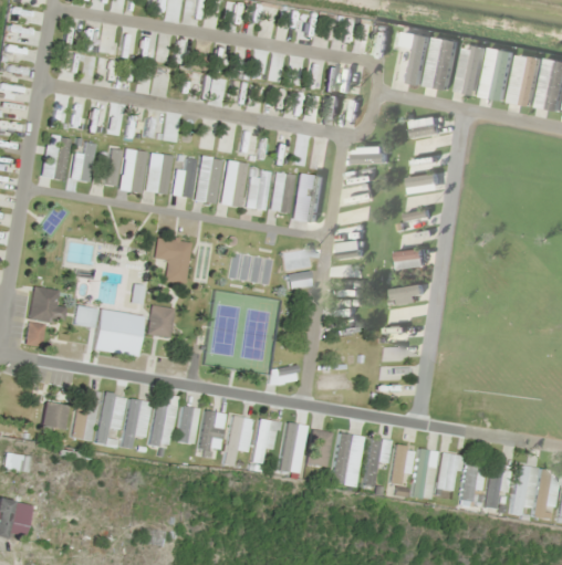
[(429,39),(405,34),(396,81),(420,85),(429,39)]
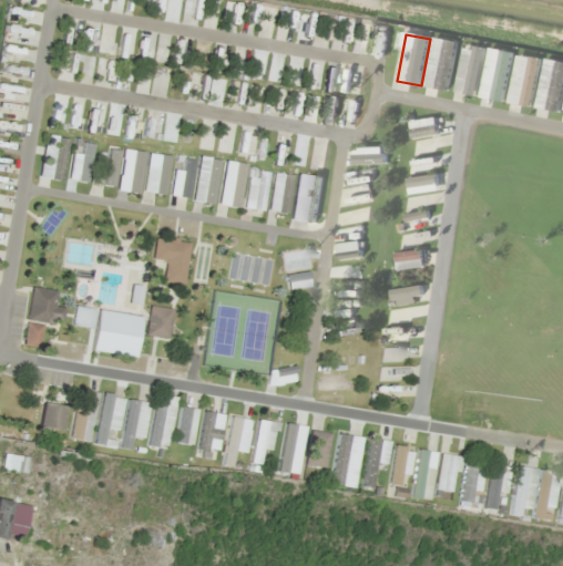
[(453,91),(456,42),(434,41),(431,89),(453,91)]
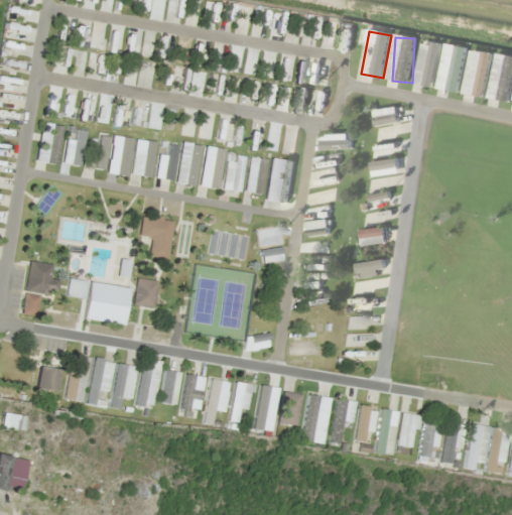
[(430,49),(421,48),(417,85),(435,87),(441,43),(431,42),(430,49)]
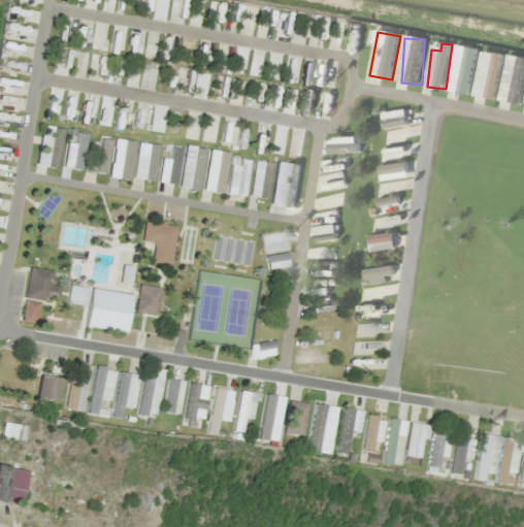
[(478,48),(457,45),(450,91),(471,95),(478,48)]
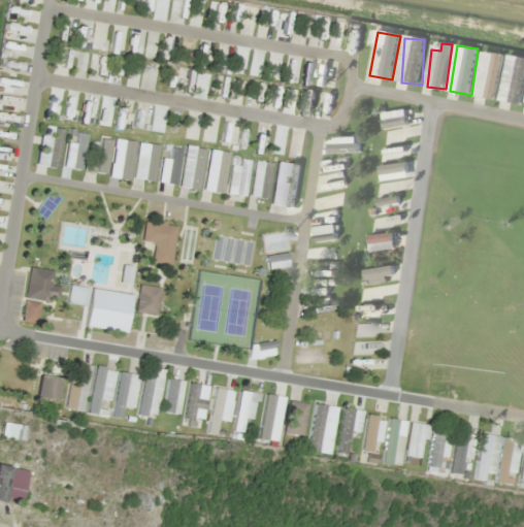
[(475,97),(496,101),(505,55),(483,51),(475,97)]
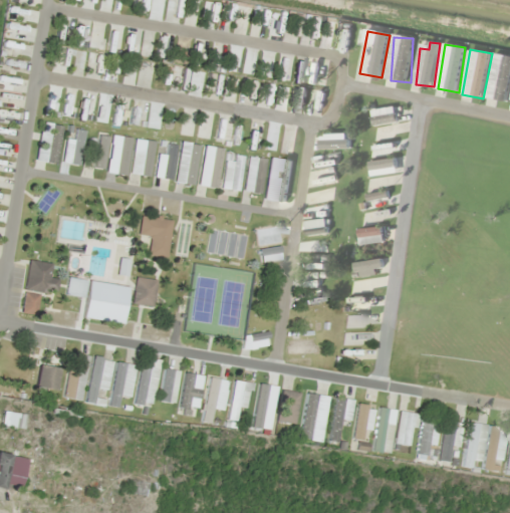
[(495,100),(506,99),(506,83),(509,83),(509,58),(494,58),(495,100)]
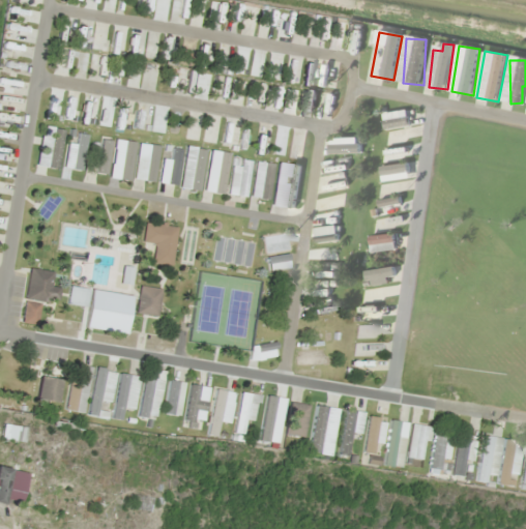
[(97,104),(88,104),(87,123),(96,124),(97,104)]
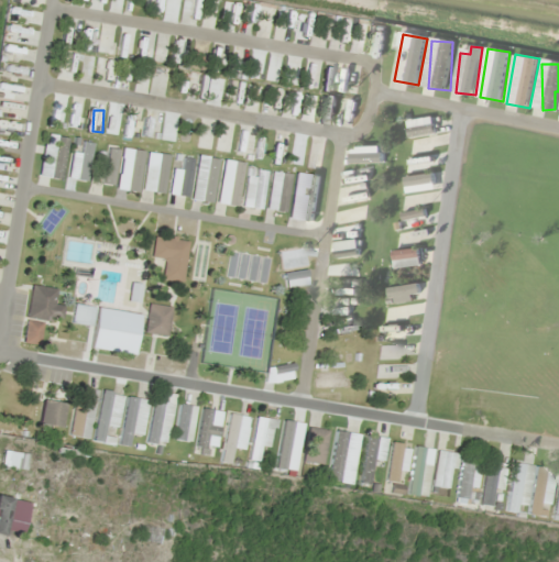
[(70,138),(48,133),(41,175),(63,179),(70,138)]
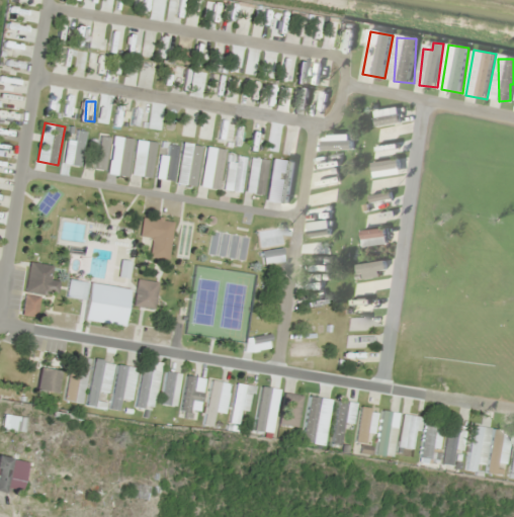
[(68,144),(64,163),(81,167),(88,132),(78,130),(75,146),(68,144)]
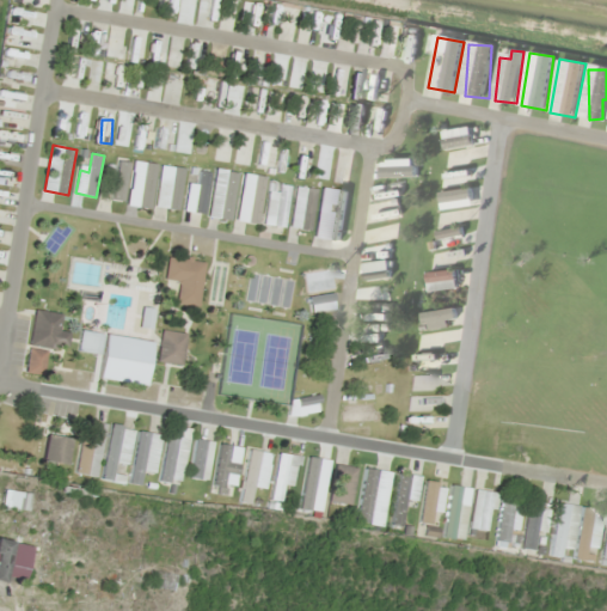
[(149,206),(158,166),(146,164),(138,203),(149,206)]
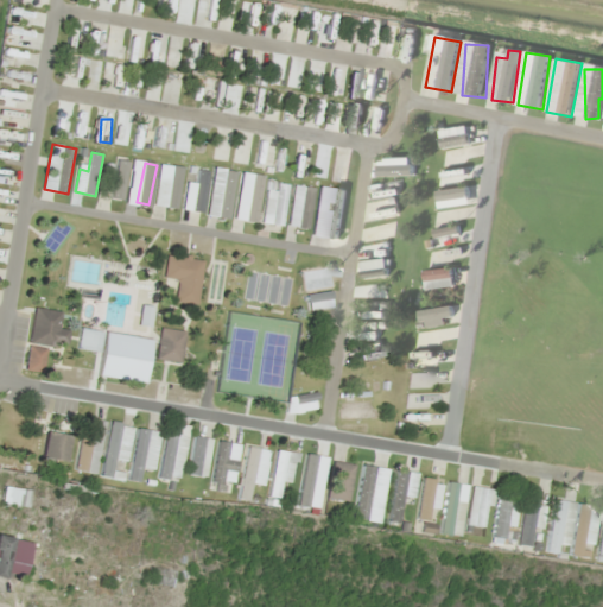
[(184,168),(162,165),(157,206),(179,208),(184,168)]
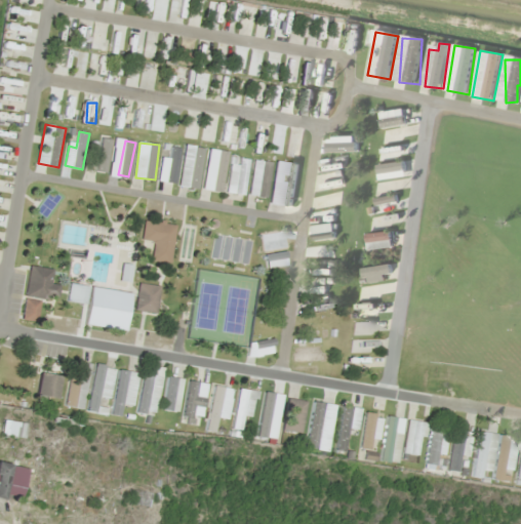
[(358,153),(358,144),(333,144),(333,153),(358,153)]
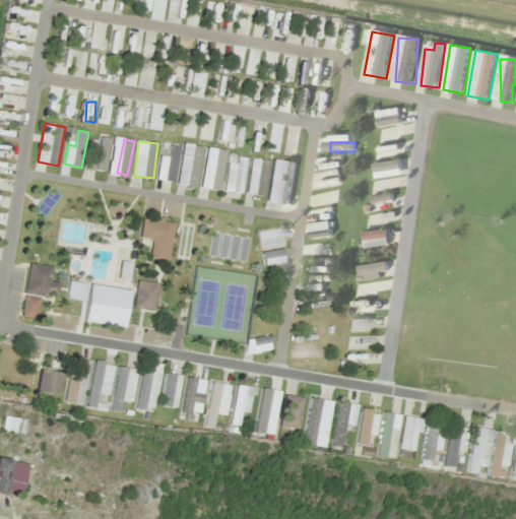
[(219,191),(228,150),(209,147),(201,187),(219,191)]
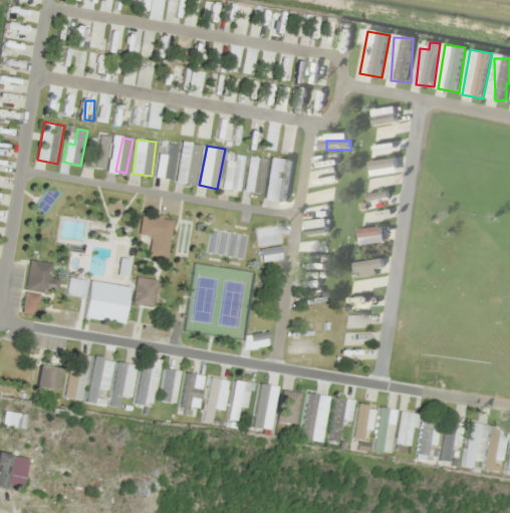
[(173,180),(176,150),(163,148),(160,178),(173,180)]
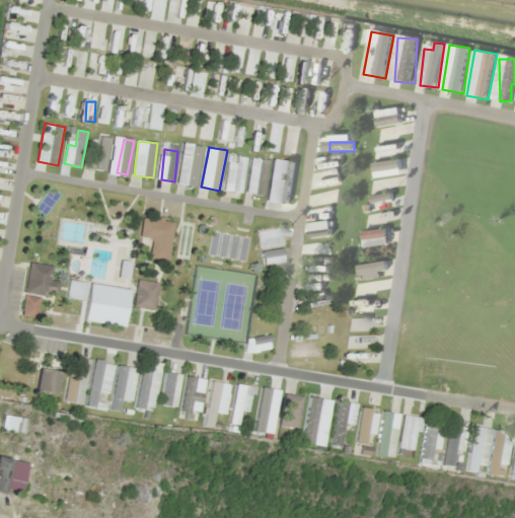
[(193,160),(182,159),(180,182),(199,185),(202,150),(194,149),(193,160)]
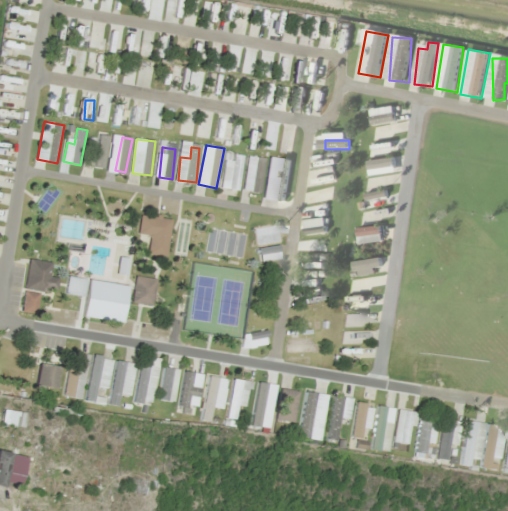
[(239,192),(244,155),(233,154),(231,167),(226,166),(222,190),(239,192)]
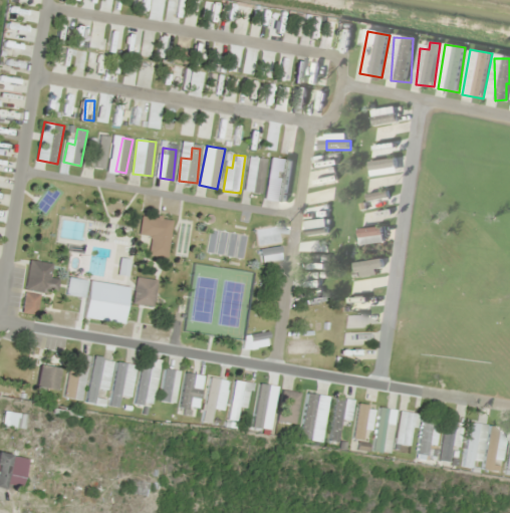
[(246,192),(263,194),(266,158),(250,156),(246,192)]
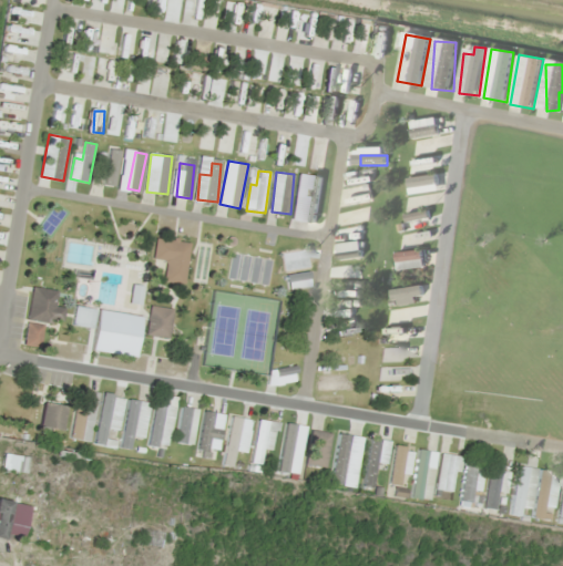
[(116,173),(106,173),(105,185),(116,185),(116,173)]
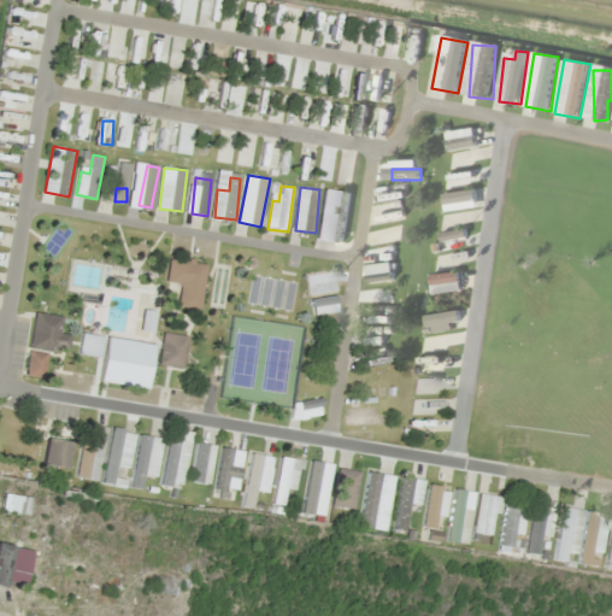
[(328,216),(346,221),(353,198),(335,192),(328,216)]
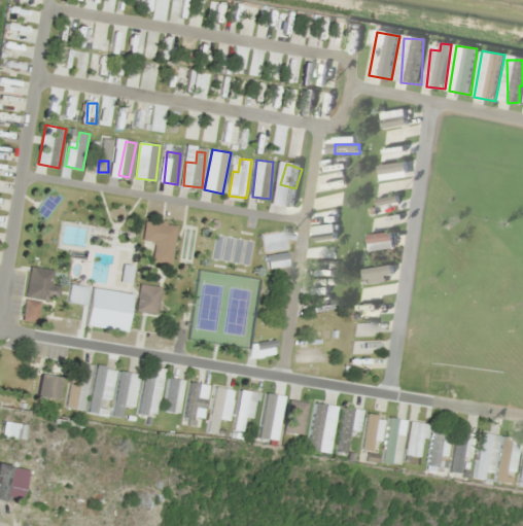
[(376,185),(380,199),(401,193),(396,179),(376,185)]
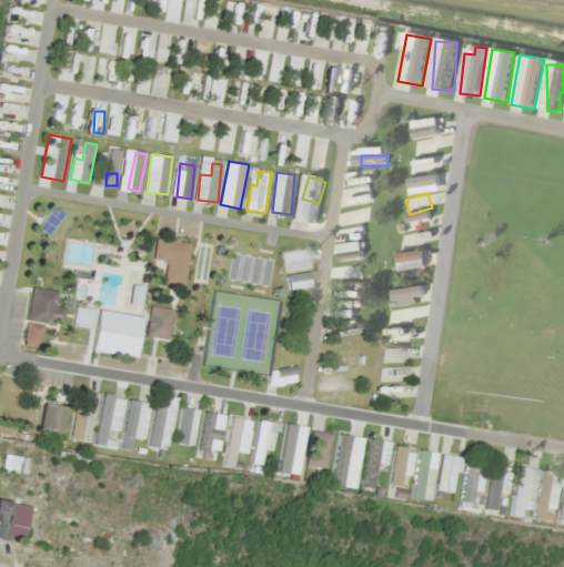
[(352,212),(354,223),(373,221),(372,209),(352,212)]
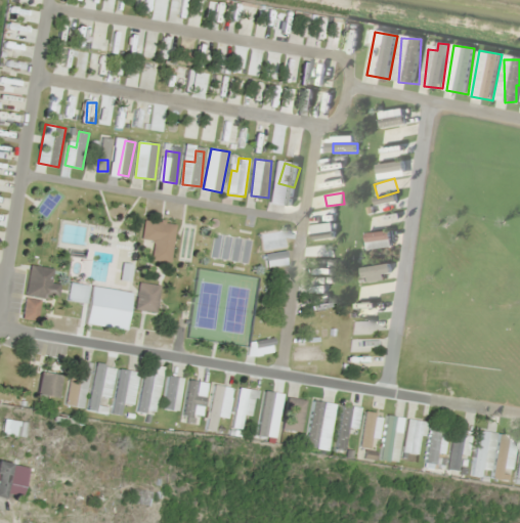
[(339,237),(337,223),(310,226),(312,241),(339,237)]
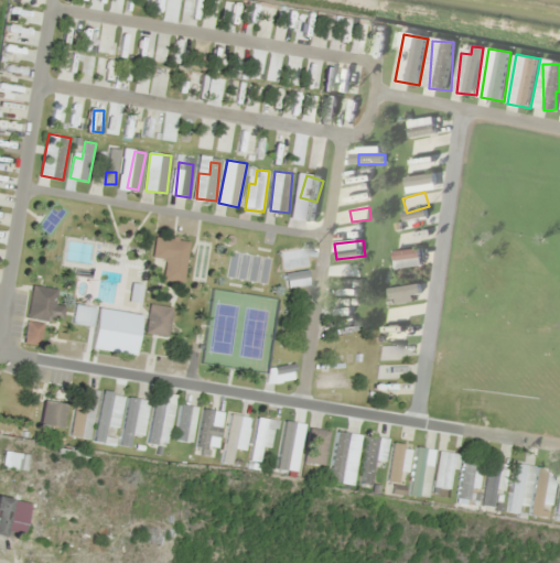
[(312,248),(295,247),(294,266),(311,267),(312,248)]
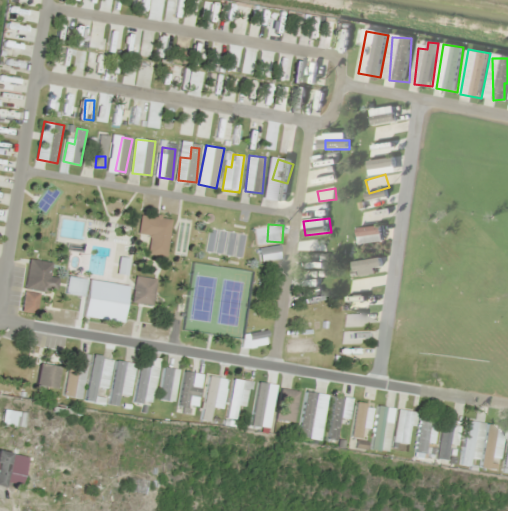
[(281,248),(262,248),(262,260),(281,260),(281,248)]
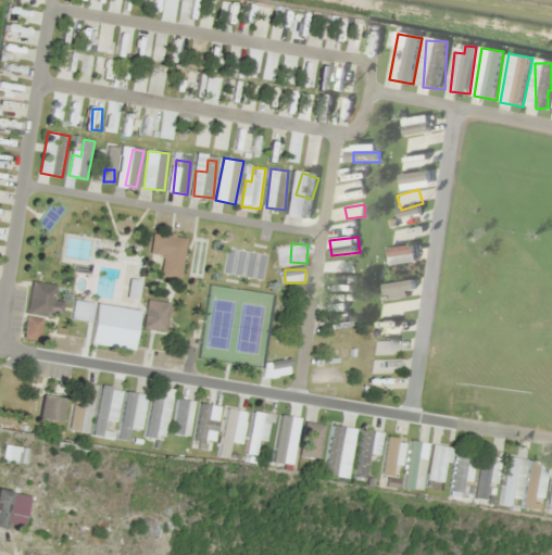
[(33,281),(24,338),(39,340),(44,314),(62,317),(64,301),(54,300),(58,285),(33,281)]
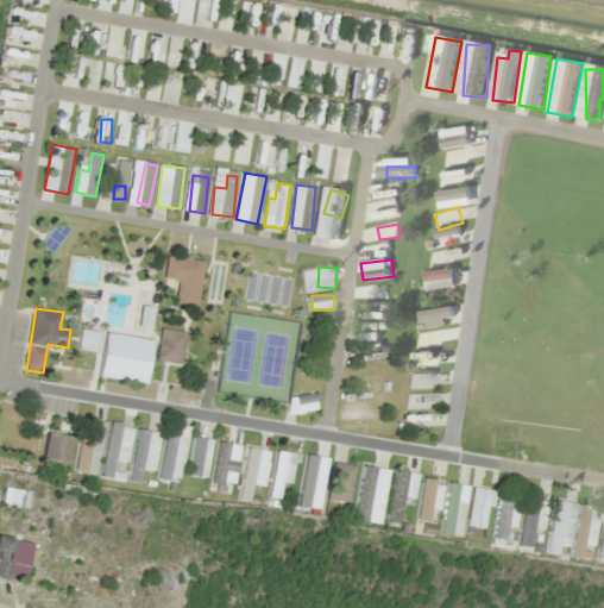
[(157,359),(182,363),(188,332),(163,327),(157,359)]
